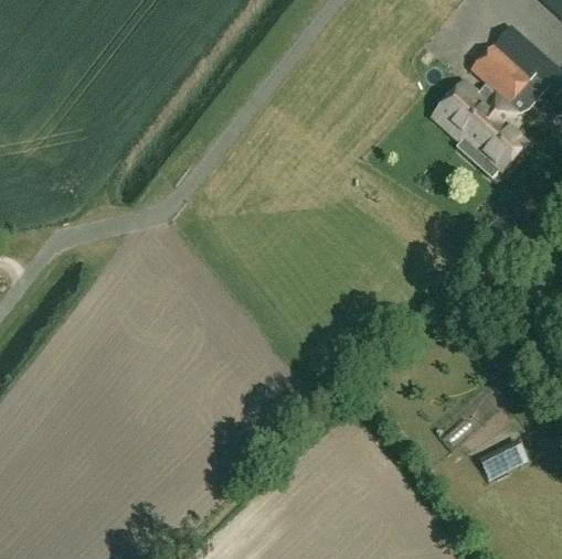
[(539,0),(561,20),(561,0),(539,0)]
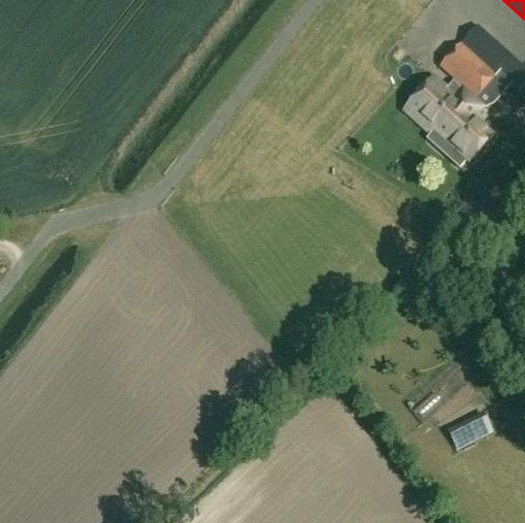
[(476,23),(459,40),(494,73),(511,55),(476,23)]
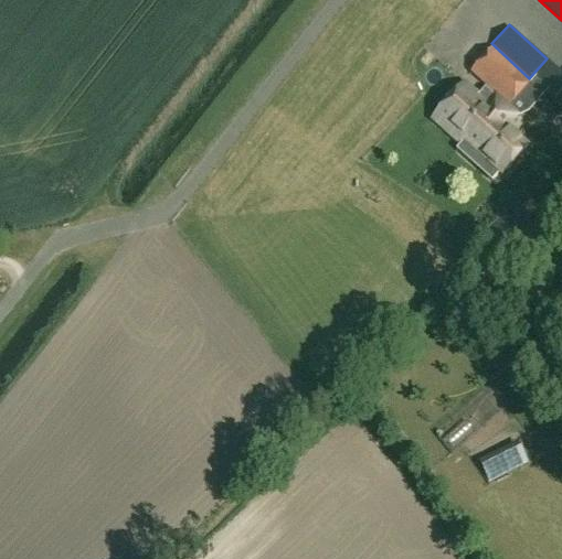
[(507,101),(529,78),(491,43),(469,67),(485,82),(477,90),(463,78),(430,114),(459,141),(499,98),(500,96),(507,101)]
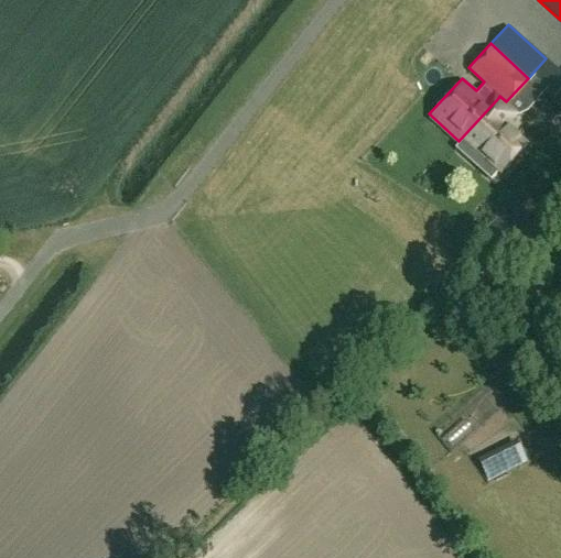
[(560,86),(560,72),(546,58),(528,78),(550,99),(560,86)]
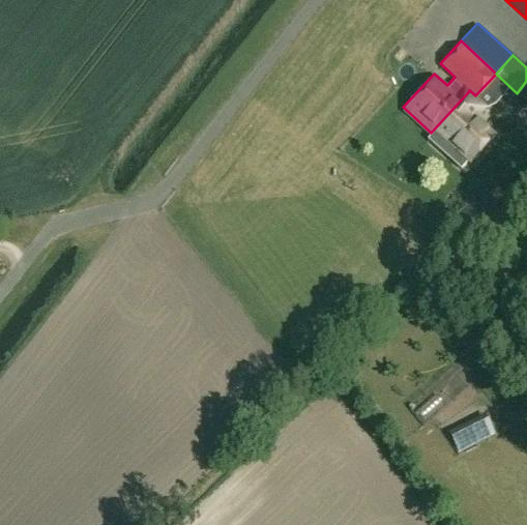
[(473,116),(482,106),(468,92),(431,133),(452,153),(456,149),(469,162),(494,136),(473,116)]
